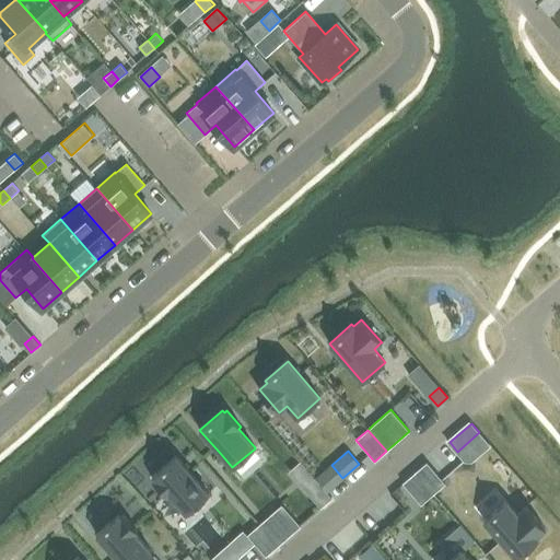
[(153,480),(167,497),(170,494),(186,512),(187,514),(209,493),(175,456),(153,476),(155,478),(153,480)]
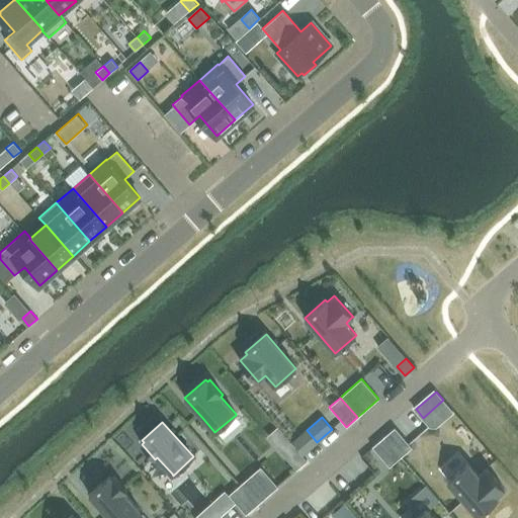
[(412,447),(395,428),(383,437),(401,457),(412,447)]
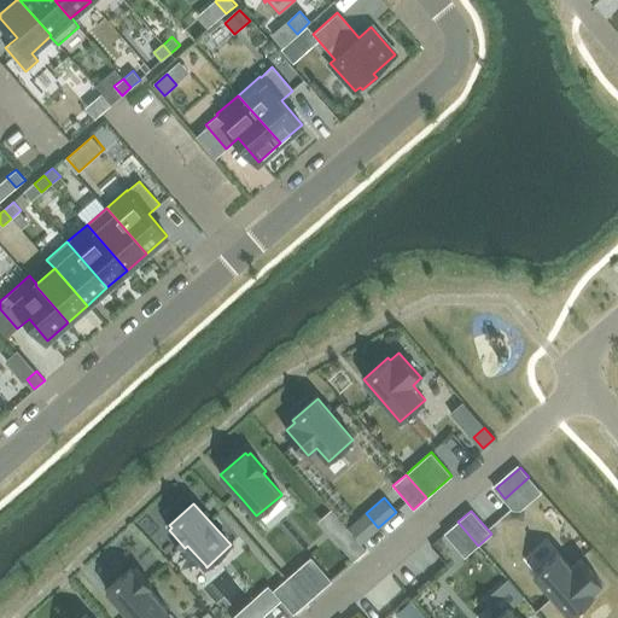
[(458,522),(444,534),(465,557),(478,546),(458,522)]
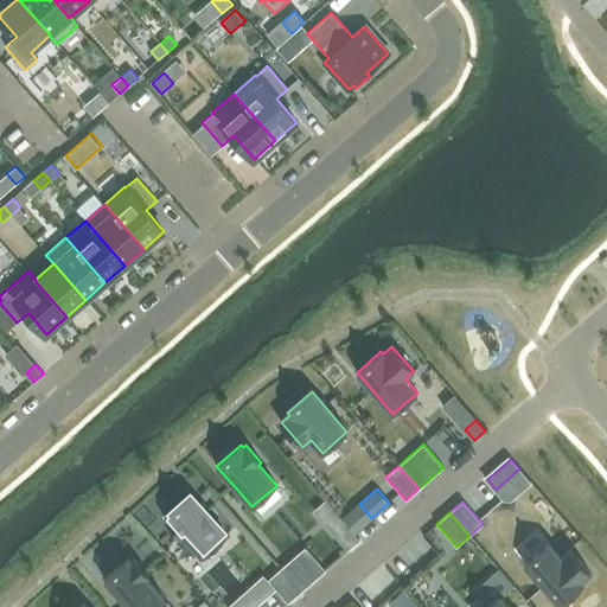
[(524,564),(525,566),(560,605),(583,583),(585,583),(582,581),(590,574),(569,549),(561,556),(549,543),(524,564)]
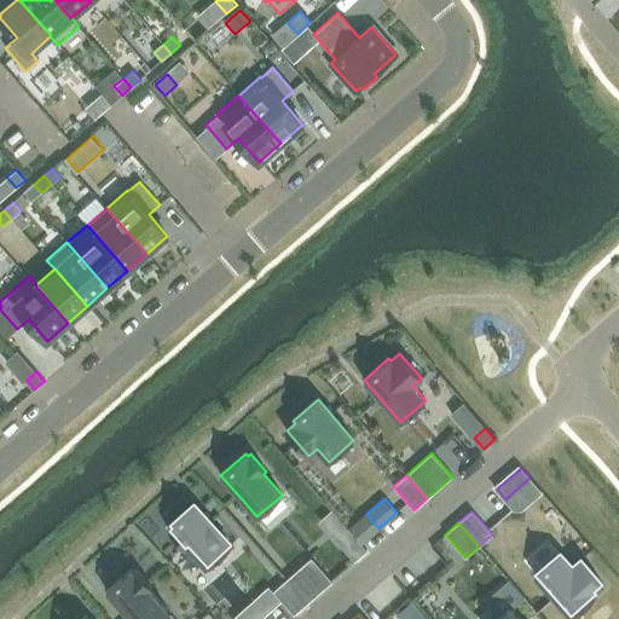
[(291,574),(313,599),(333,582),(311,557),(291,574)]
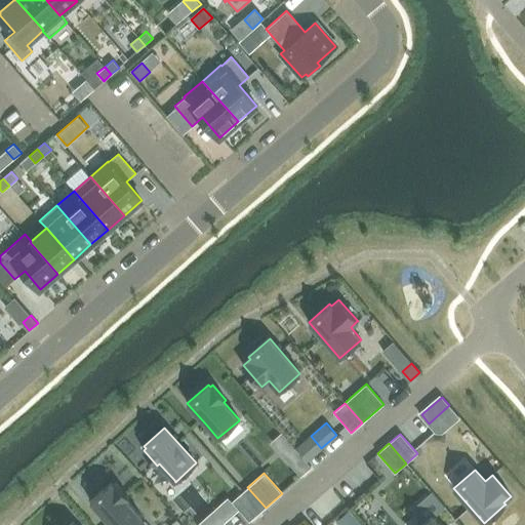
[(90,500),(102,514),(111,524),(133,524),(142,518),(143,518),(126,500),(129,498),(116,483),(113,485),(112,483),(90,500)]
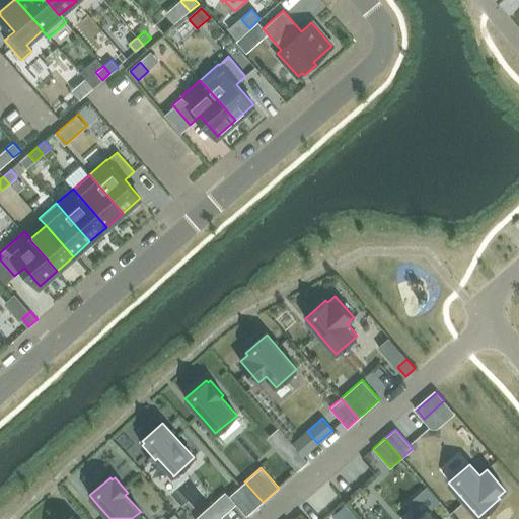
[(246,516),(263,502),(244,482),(229,496),(235,504),(246,516)]
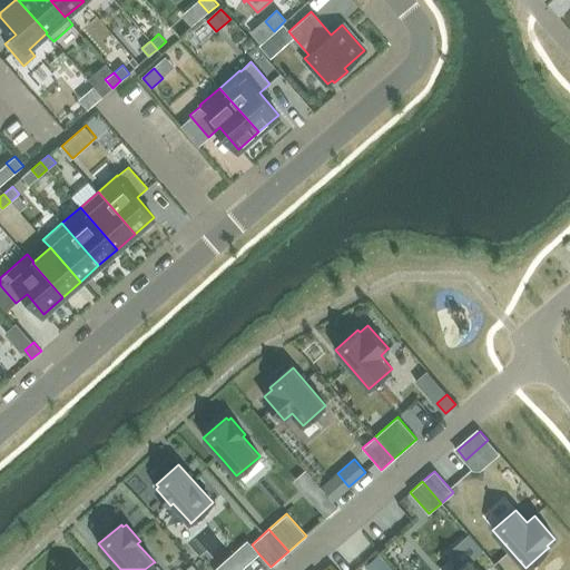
[(248,541),(214,569),(238,569),(258,553),(252,544),(248,541)]
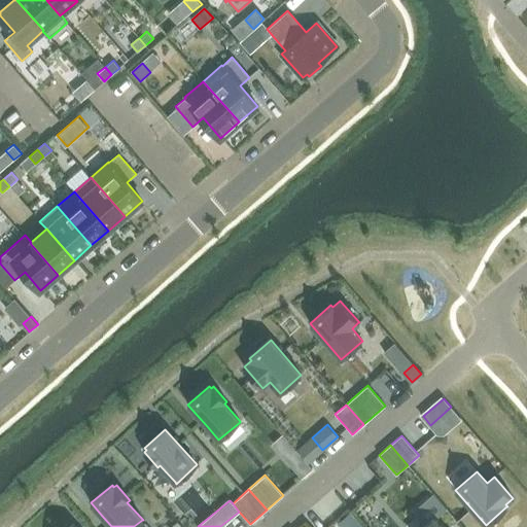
[(337,524),(339,526),(356,526),(360,524),(350,513),(337,524)]
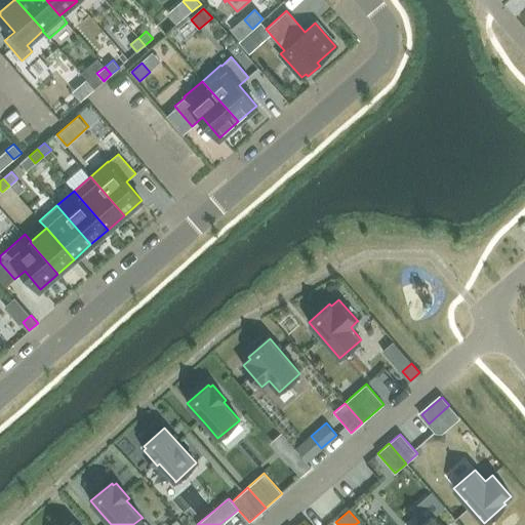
[(441,524),(436,519),(432,515),(419,524),(441,524)]
